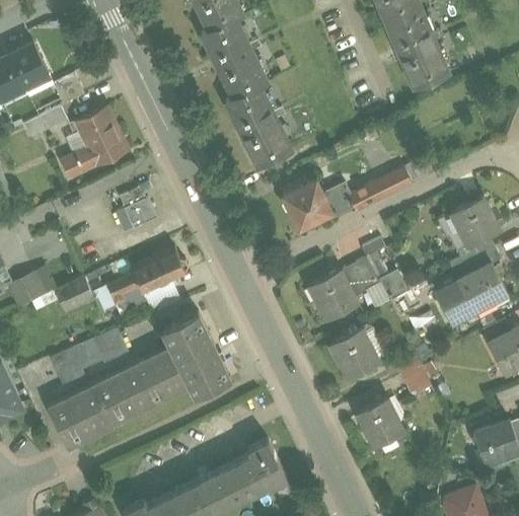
[(292,149),(261,86),(268,82),(236,18),(243,14),(236,0),(196,0),(210,28),(203,31),(235,96),(228,100),(261,165),(292,149)]
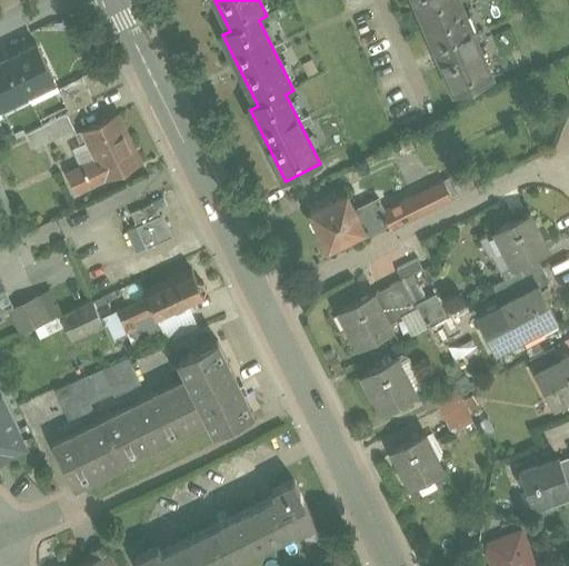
[(492,79),(459,0),(416,0),(439,52),(438,53),(442,63),(443,62),(457,95),(492,79)]
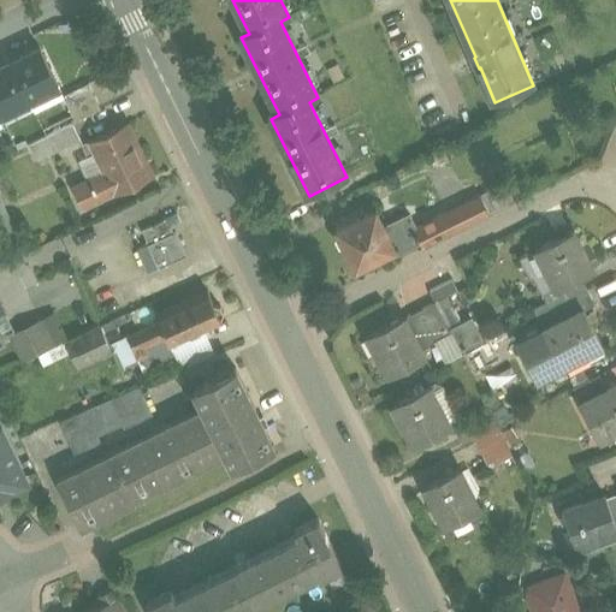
[(41,51),(12,65),(31,104),(60,90),(41,51)]
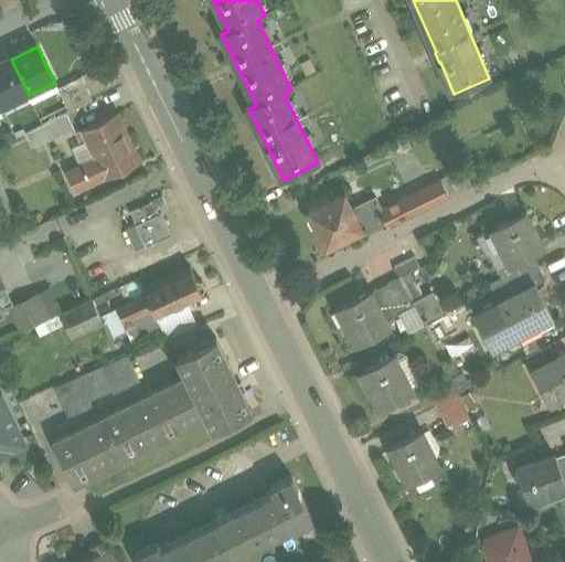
[(11,60),(0,64),(0,104),(2,108),(29,95),(11,60)]
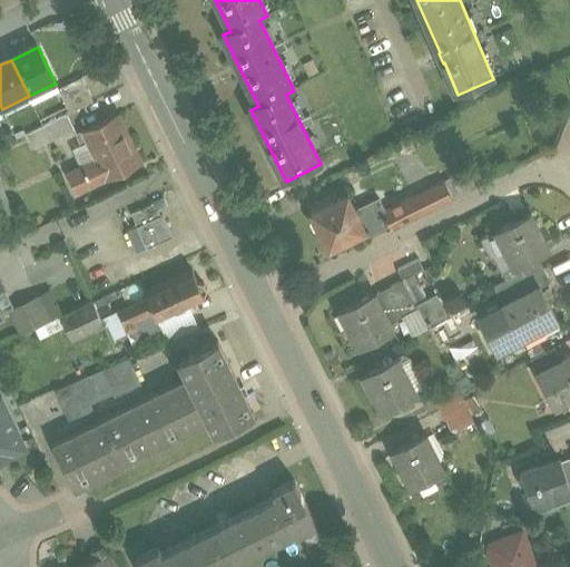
[(82,80),(59,91),(66,103),(89,91),(82,80)]
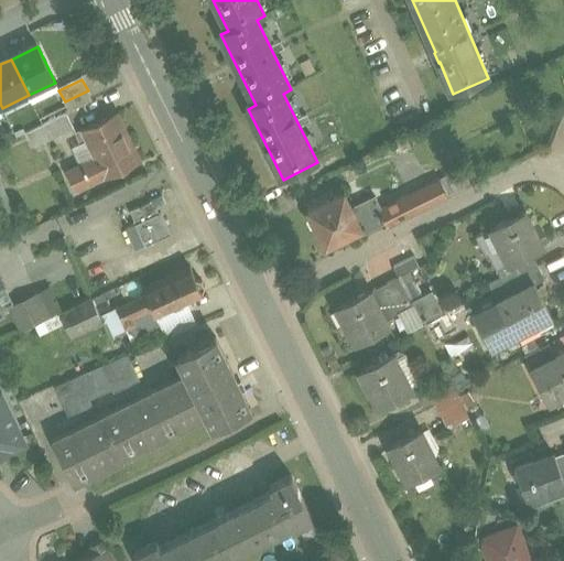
[(88,90),(65,101),(71,114),(94,103),(88,90)]
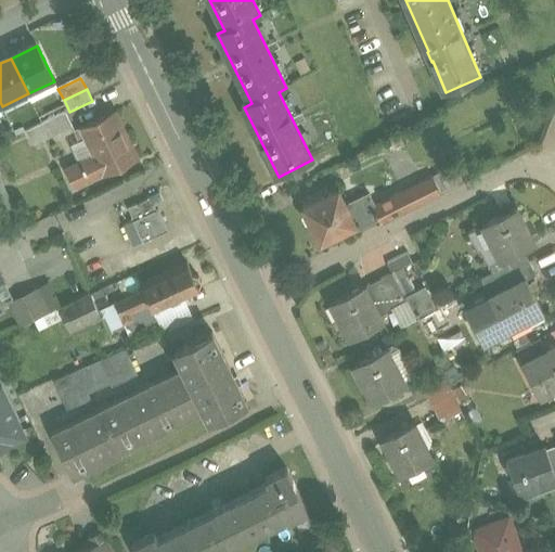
[(67,113),(40,126),(48,141),(75,128),(67,113)]
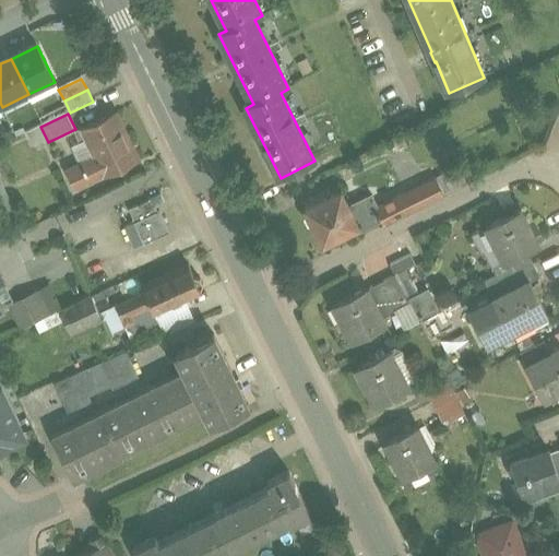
[(97,160),(67,174),(75,192),(106,178),(107,179),(140,164),(117,115),(84,130),(97,160)]
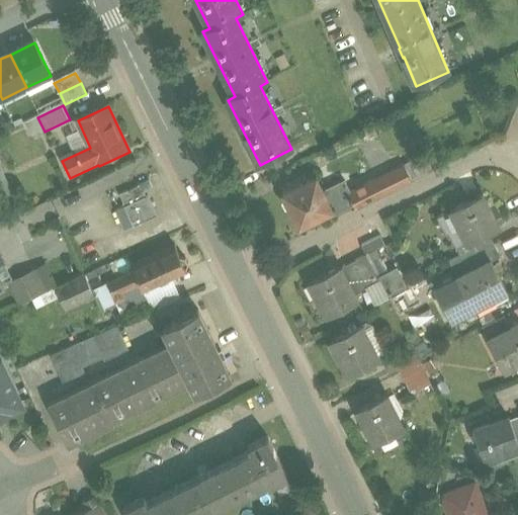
[(433,153),(405,167),(413,182),(440,168),(433,153)]
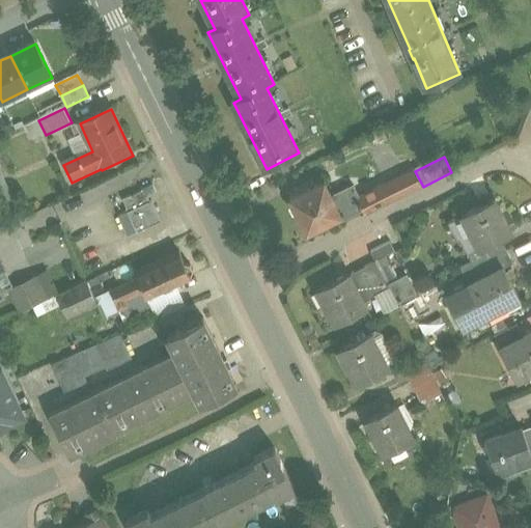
[(360,197),(358,199),(366,216),(423,187),(415,171),(415,170),(360,197)]
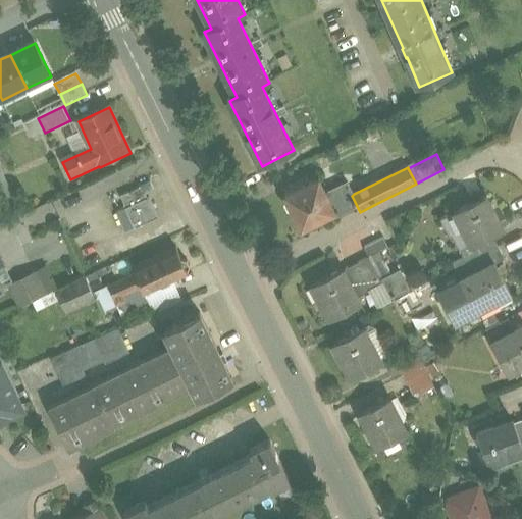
[(319,179),(285,197),(286,200),(284,205),(288,211),(293,212),(301,229),(332,214),(335,213),(328,199),(330,198),(327,193),(326,193),(319,179)]
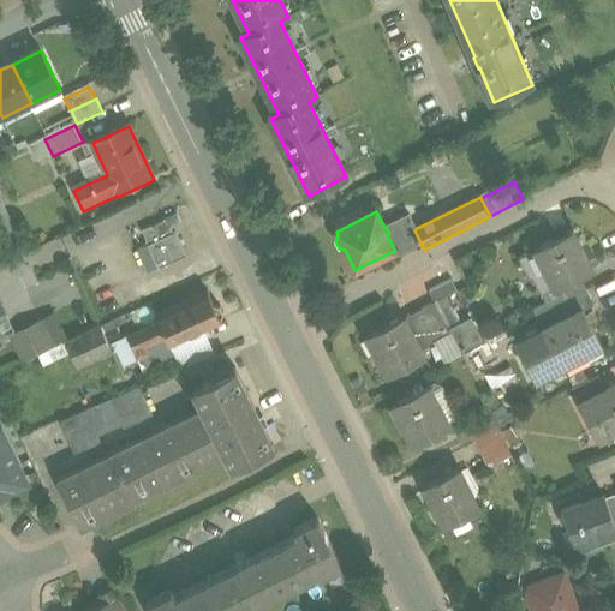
[(411,217),(394,226),(396,229),(389,233),(387,234),(395,251),(392,252),(395,258),(421,246),(423,251),(424,250),(415,231),(417,228),(411,217)]
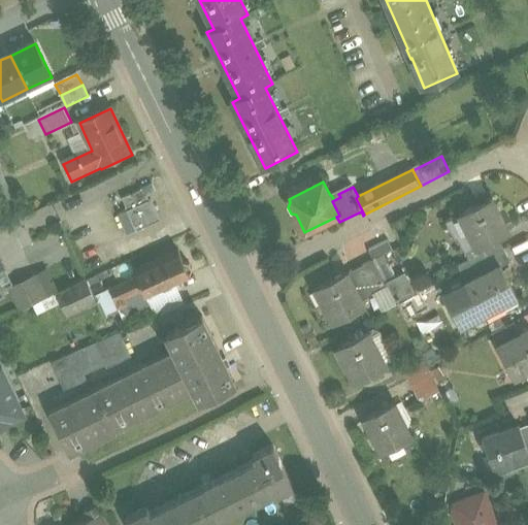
[(492,199),(446,223),(456,242),(458,241),(465,256),(466,256),(499,239),(510,233),(501,216),(500,216),(492,199)]
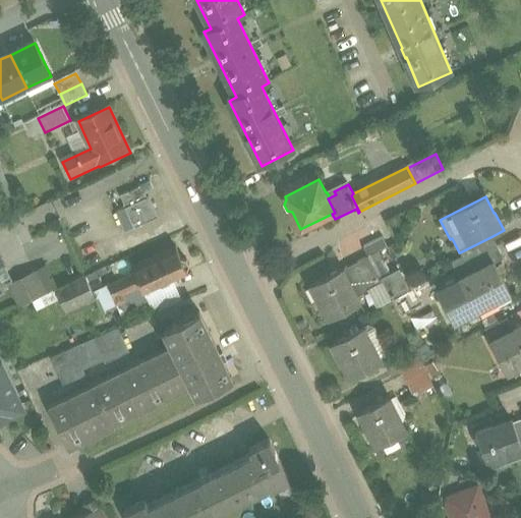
[(149,200),(125,211),(133,231),(158,221),(149,200)]
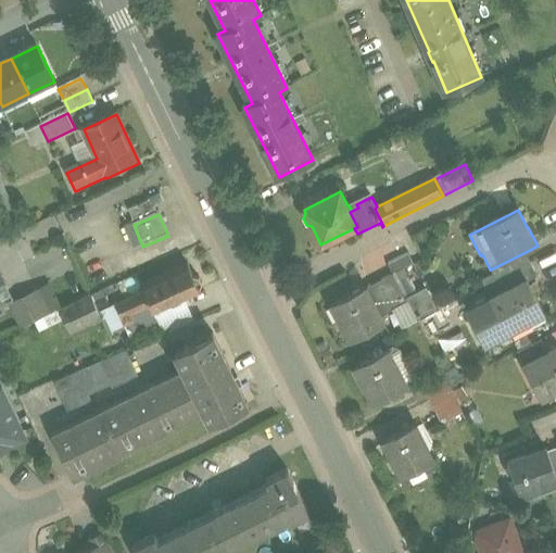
[(526,252),(491,269),(496,279),(496,281),(531,263),(526,252)]
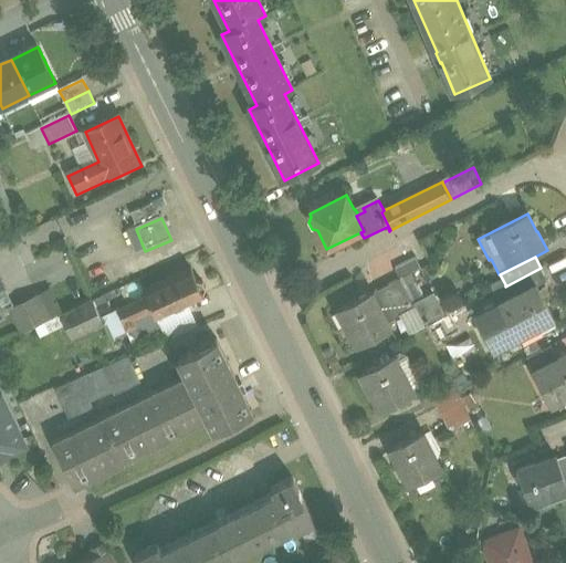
[(417,259),(396,269),(401,280),(422,270),(417,259)]
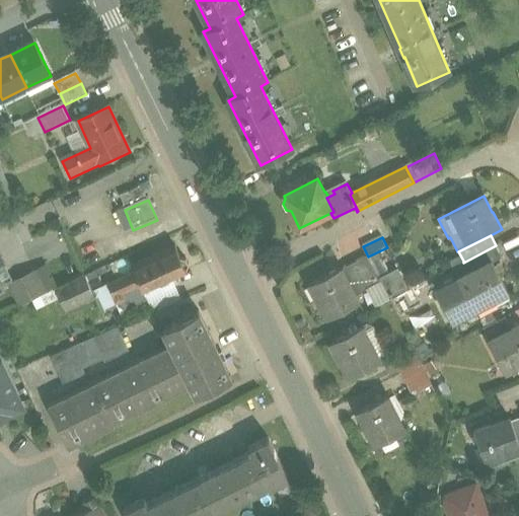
[(496,245),(463,263),(463,261),(452,267),(458,279),(476,270),(476,271),(493,263),(494,264),(503,259),(496,245)]
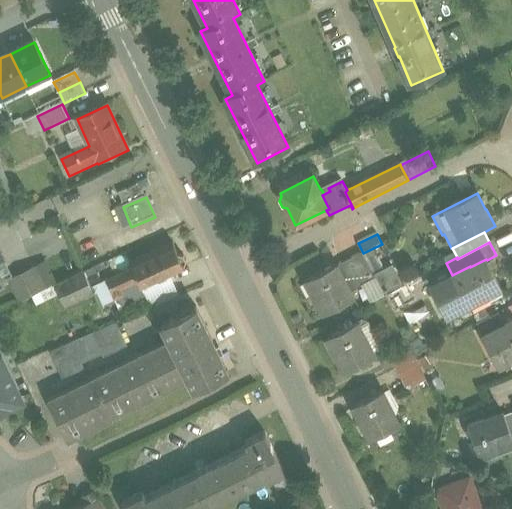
[(174,244),(131,264),(133,269),(107,282),(116,300),(124,296),(122,291),(139,283),(142,288),(186,268),(185,267),(188,262),(185,257),(179,256),(174,244)]
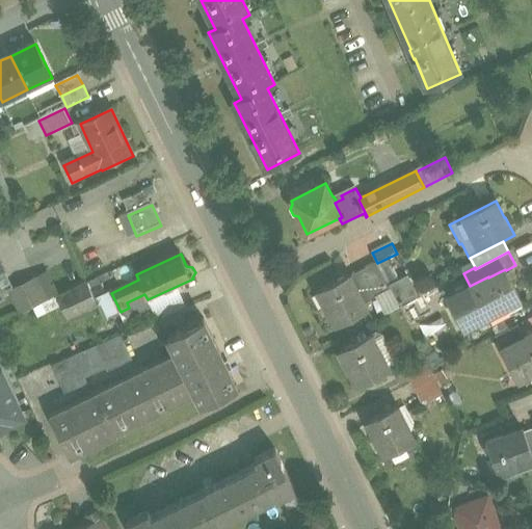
[(377,263),(350,276),(357,292),(360,291),(366,303),(391,290),(377,263)]
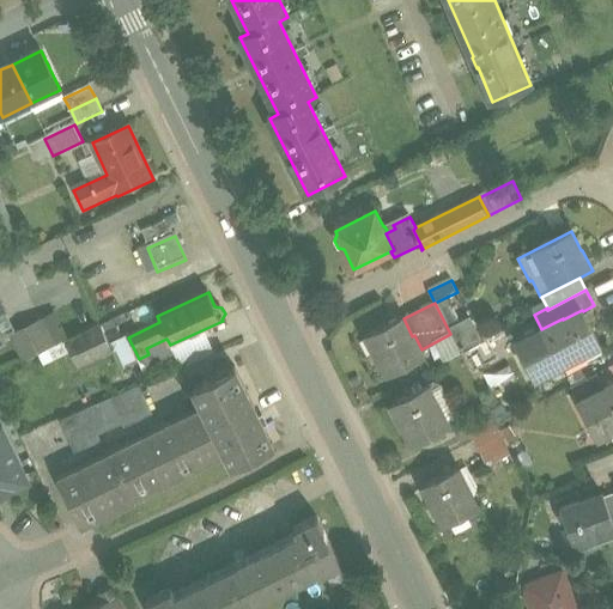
[(541,329),(514,343),(534,381),(562,366),(562,367),(563,366),(582,357),(580,351),(596,341),(600,347),(601,347),(583,311),(582,310),(563,320),(563,318),(541,329)]
